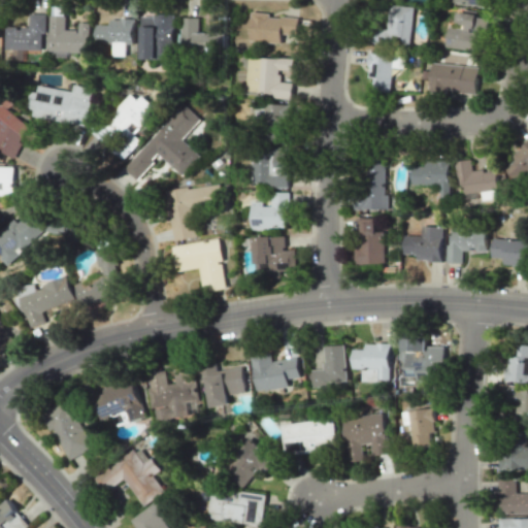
[(413,6),(384,5),(383,21),(371,20),(370,42),(410,44),(413,6)]
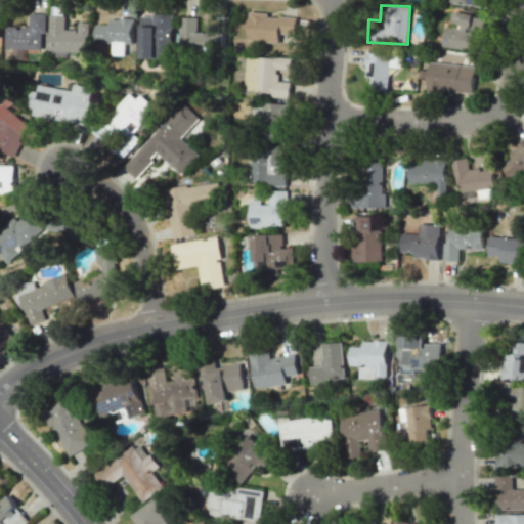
[(30,12),(47,12),(46,33),(42,33),(42,49),(5,49),(5,26),(29,27),(30,12)]
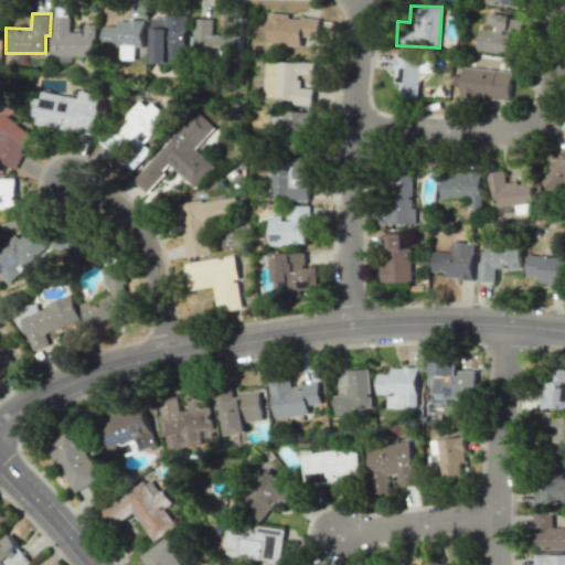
[(318,38),(319,19),(288,18),(288,13),(269,13),(267,44),(301,46),(301,36),(318,38)]
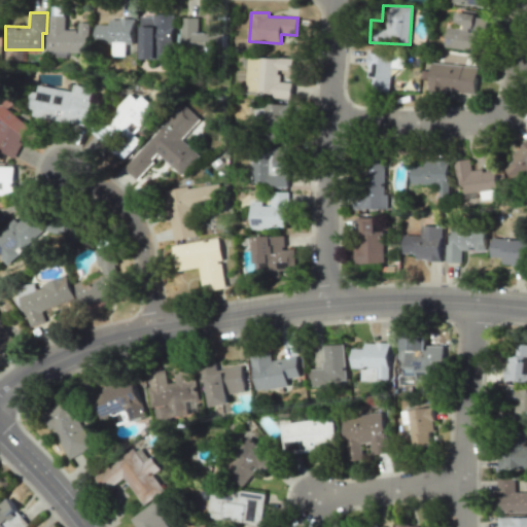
[(445,47),(481,51),(485,16),(456,12),(454,22),(462,23),(462,29),(447,27),(445,47)]
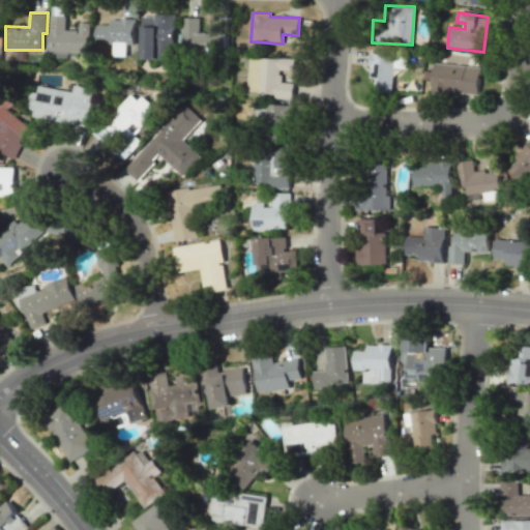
[(50,15),(67,16),(66,29),(79,29),(80,23),(90,23),(89,52),(50,51),(50,15)]
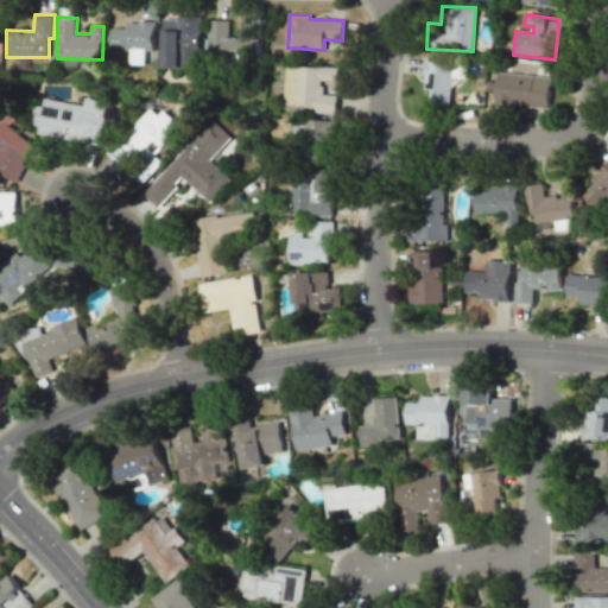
[(201,18),(164,17),(163,68),(201,69),(201,18)]
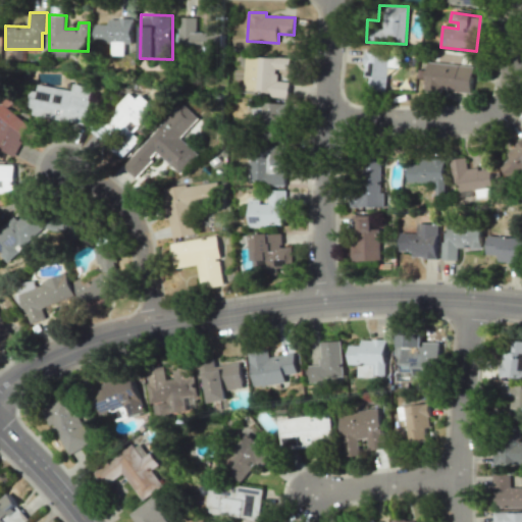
[(198,17),(180,17),(179,49),(217,50),(218,33),(197,33),(198,17)]
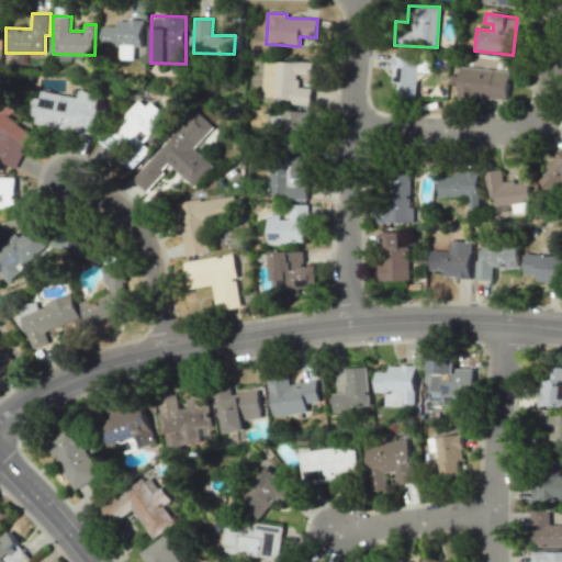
[(135,59),(135,47),(144,47),(144,21),(117,20),(117,26),(104,25),(103,46),(122,46),(121,59),(135,59)]
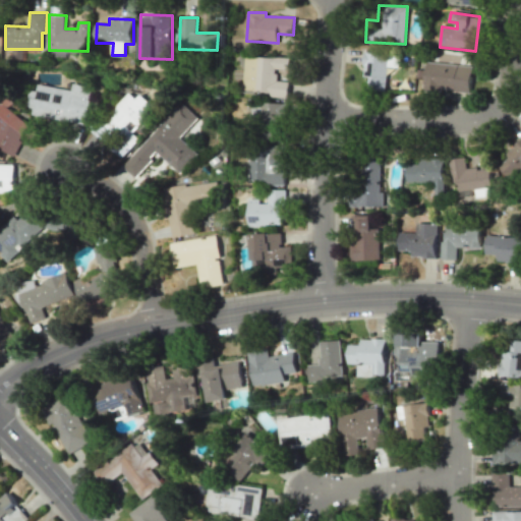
[(367,89),(385,91),(389,54),(365,51),(362,76),(368,77),(367,89)]
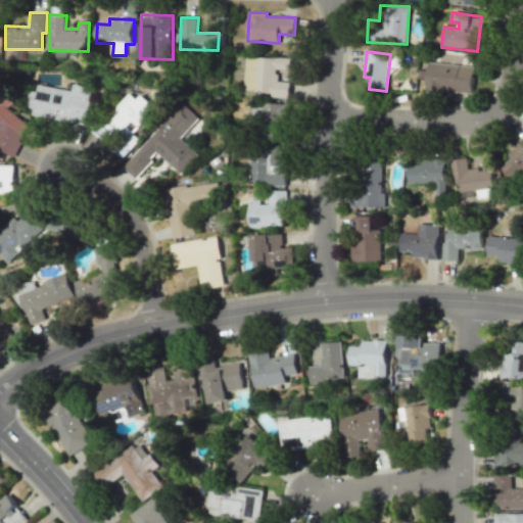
[(291,58),(247,56),(245,93),(290,95),(290,82),(277,81),(278,68),(291,69),(291,58)]
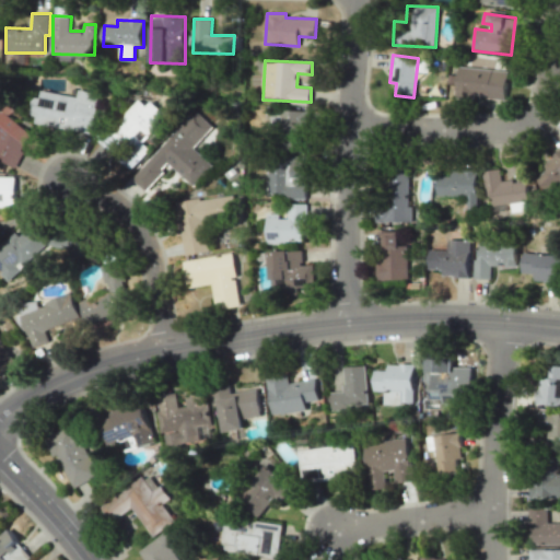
[(508,70),(457,67),(456,95),(505,98),(508,70)]
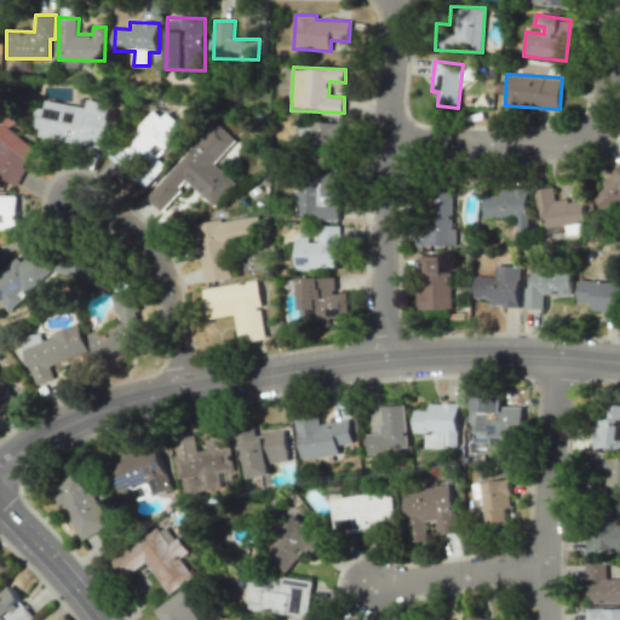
[(86,107),(45,101),(44,109),(39,108),(34,138),(104,148),(112,103),(87,99),(86,107)]
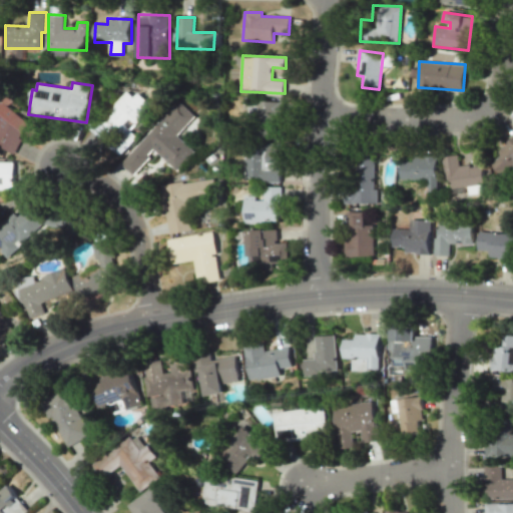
[(91,130),(120,156),(138,137),(124,124),(130,117),(136,123),(152,106),(138,93),(134,97),(127,91),(91,130)]
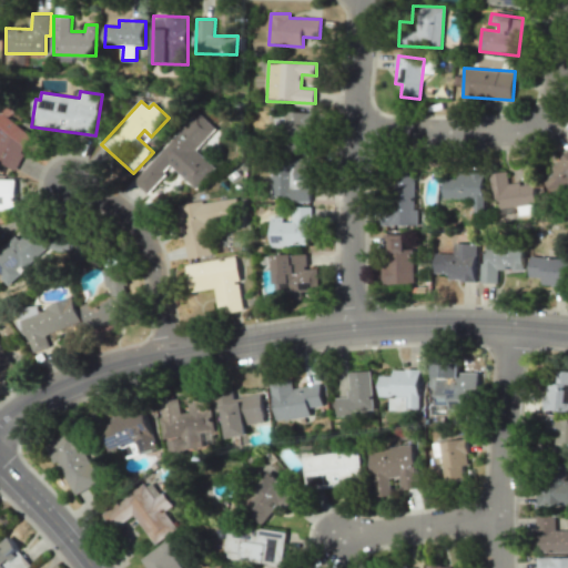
[(0,159),(11,169),(37,138),(0,108),(0,159)]
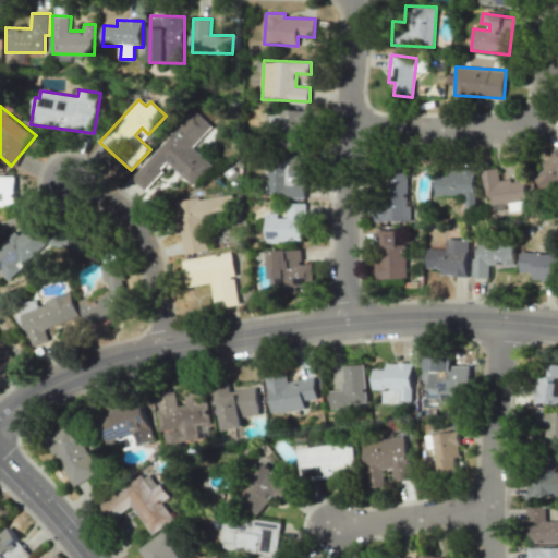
[(195,110),(213,125),(192,147),(211,165),(193,184),(168,161),(161,168),(165,171),(146,192),(131,178),(195,110)]
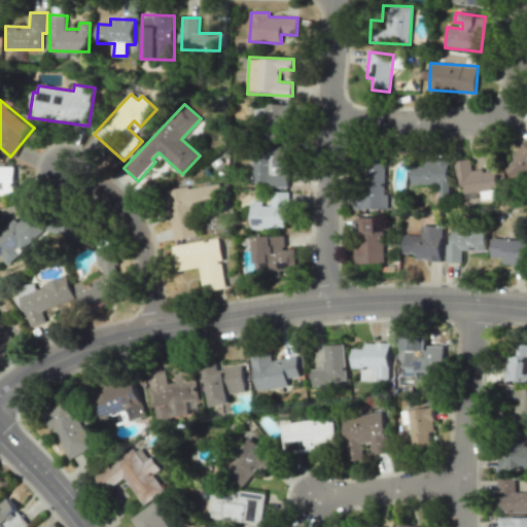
[(261,105),(262,137),(291,136),(290,104),(261,105)]
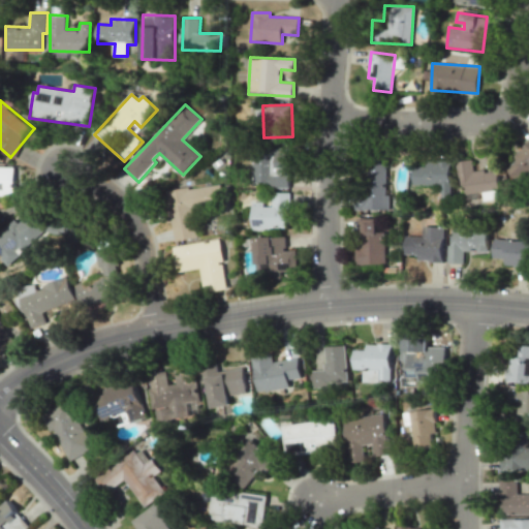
[(517,159),(506,167),(517,181),(528,169),(528,141),(512,155),(517,159)]
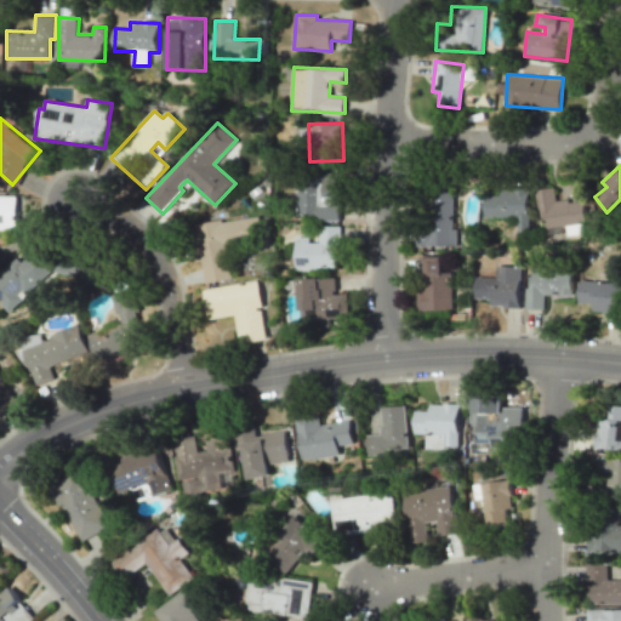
[(298,175),(298,220),(339,220),(340,175),(298,175)]
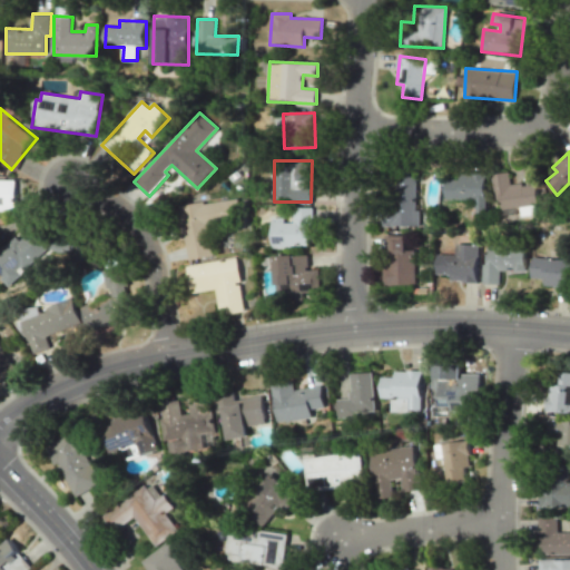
[(497,207),(537,205),(534,168),(518,168),(518,173),(494,174),(497,207)]
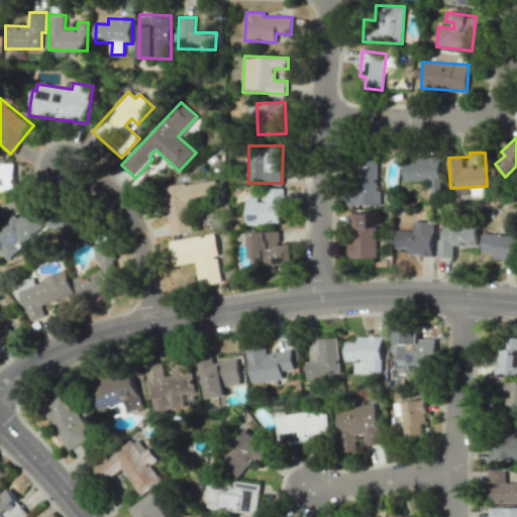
[(377,205),(379,156),(357,154),(356,185),(347,184),(346,204),(377,205)]
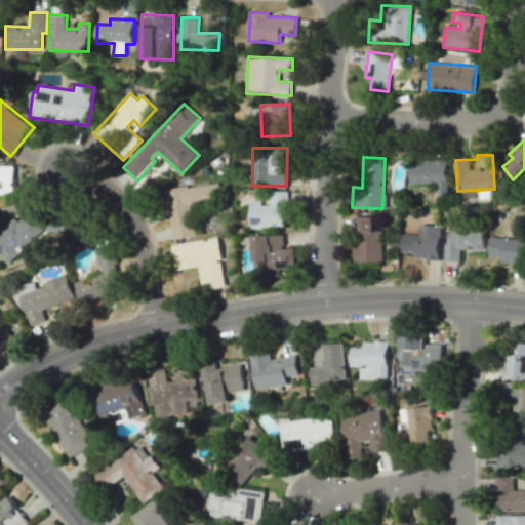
[(448,160),(423,159),(422,166),(410,165),(410,184),(438,185),(437,195),(447,195),(448,160)]
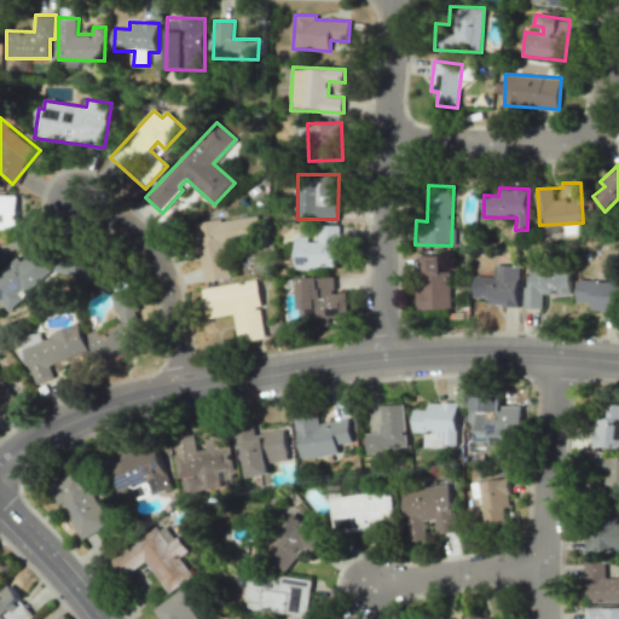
[(0,229),(17,229),(18,196),(0,195),(0,229)]
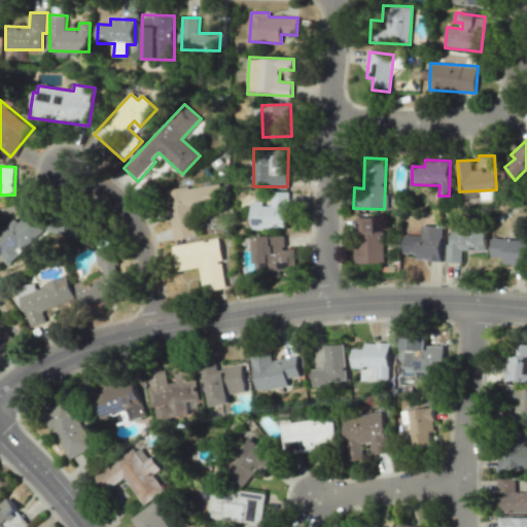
[(251,226),(287,227),(288,192),(272,191),(272,206),(262,206),(262,202),(251,201),(251,226)]
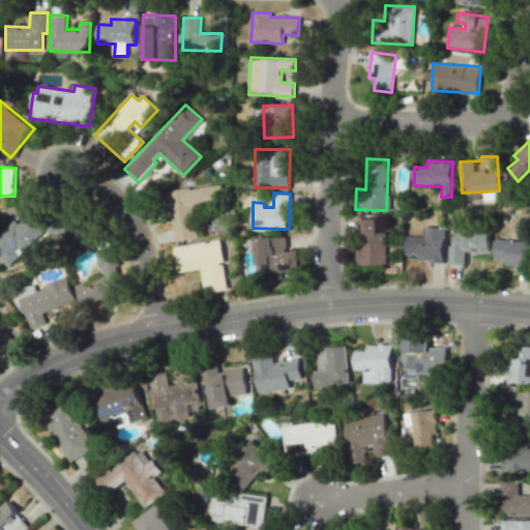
[(0,233),(0,255),(7,264),(49,230),(34,211),(19,224),(16,219),(0,233)]
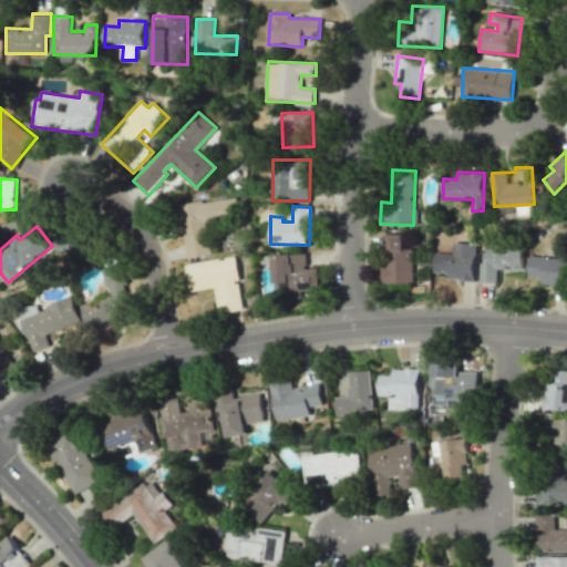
[(413,284),(413,249),(404,249),(403,235),(383,235),(384,284),(413,284)]
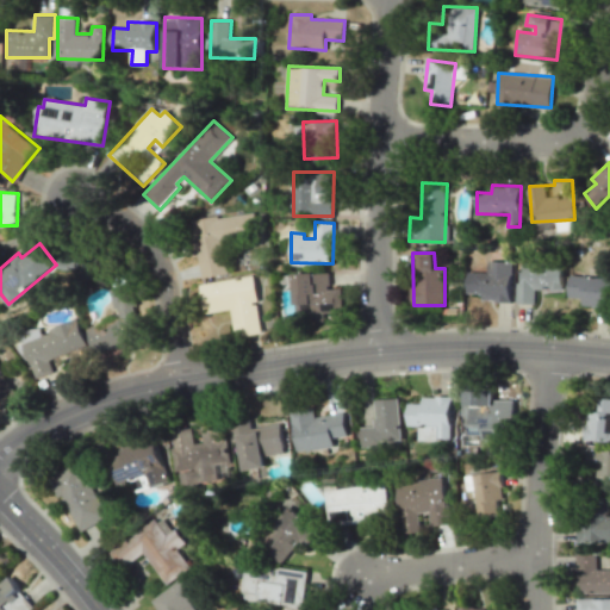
[(466,293),(481,293),(481,302),(510,302),(511,261),(487,261),(487,272),(467,272),(466,293)]
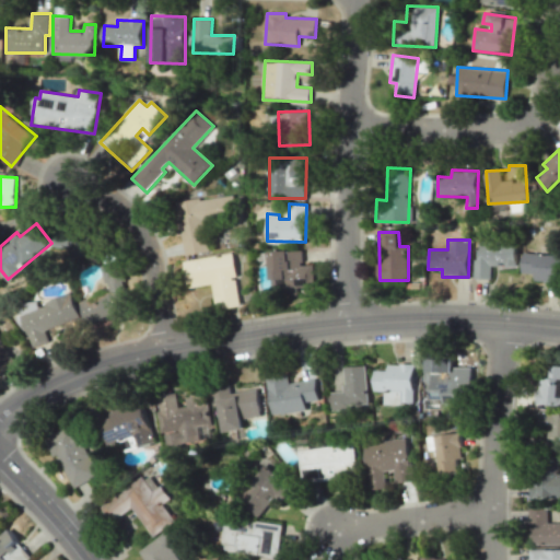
[(491,278),(491,266),(515,266),(515,241),(478,242),(478,259),(474,259),(474,279),(491,278)]
